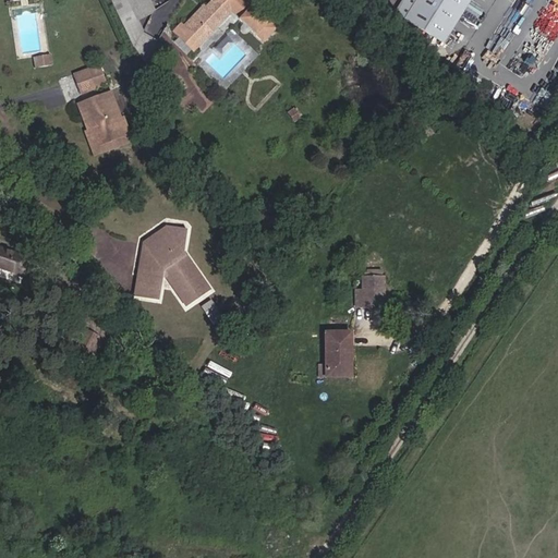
[(154,11),(148,0),(112,0),(123,26),(134,21),(154,11)]
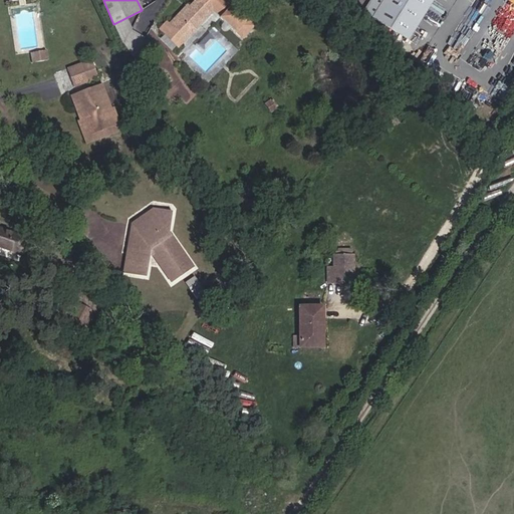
[(242,39),(254,26),(233,5),(229,8),(223,2),(225,0),(197,0),(190,8),(186,12),(183,9),(168,24),(166,22),(159,29),(176,46),(188,35),(190,37),(214,12),(242,39)]
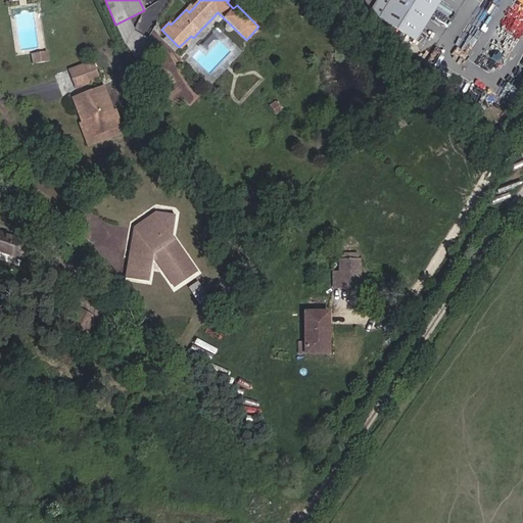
[(378,0),(371,13),(419,42),(441,0),(378,0)]
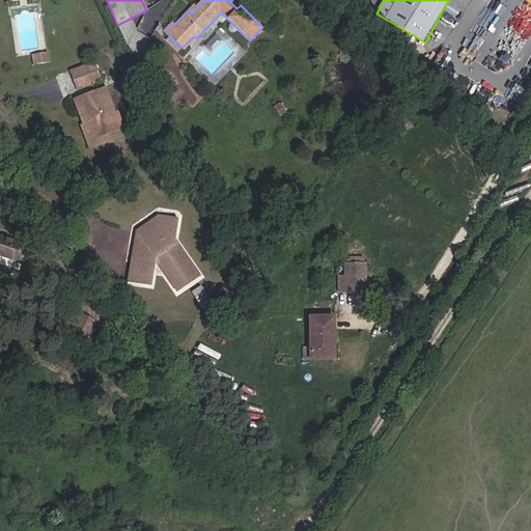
[(138,60),(149,40),(134,32),(128,20),(117,25),(128,46),(137,59),(138,60)]
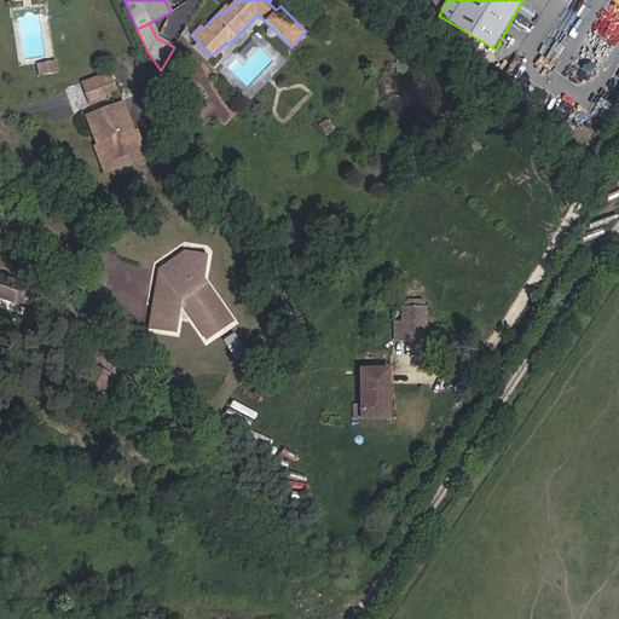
[(215,59),(229,45),(226,42),(212,56),(215,59)]
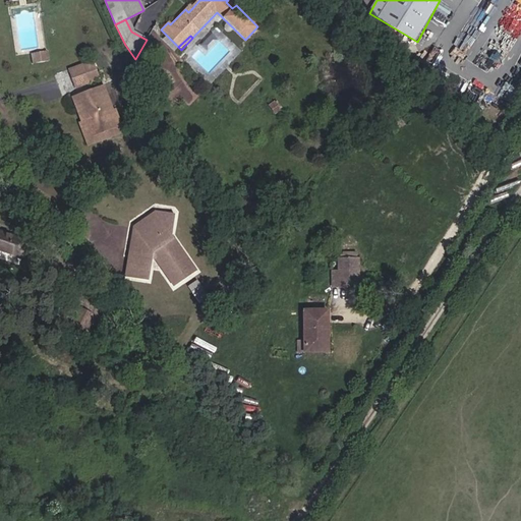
[(49,61),(47,51),(35,53),(36,55),(43,54),(45,62),(49,61)]
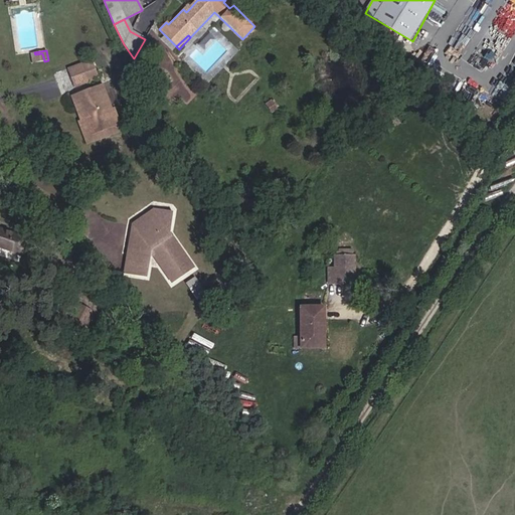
[(44,61),(42,53),(35,54),(36,62),(44,61)]
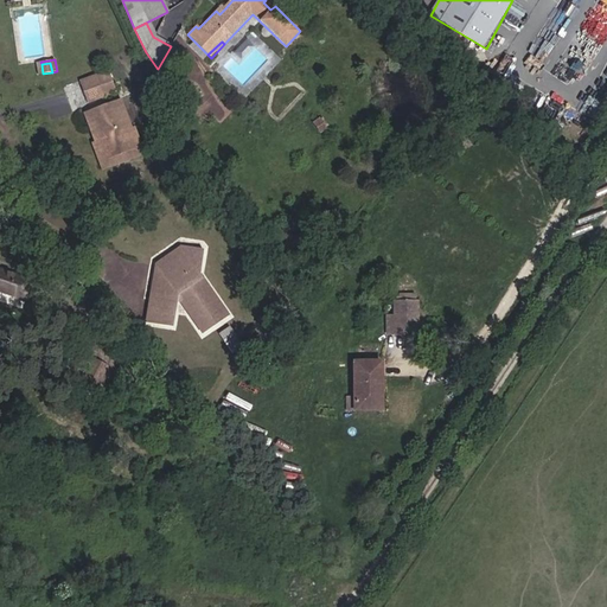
[(110,94),(103,74),(97,76),(104,96),(110,94)]
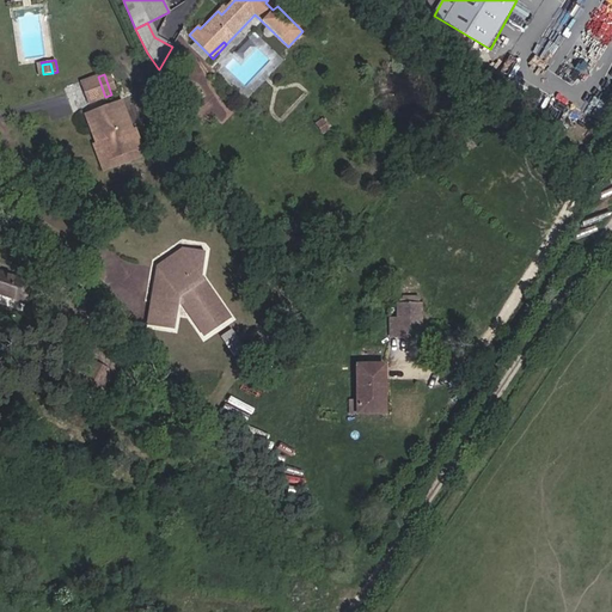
[(105,97),(98,77),(80,83),(89,103),(105,97)]
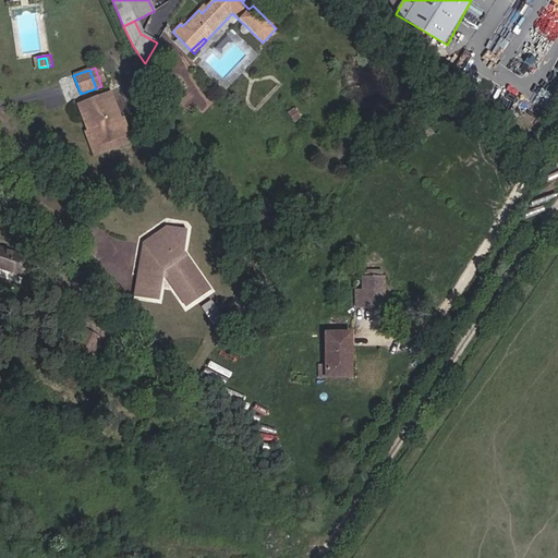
[(122,138),(106,95),(83,104),(100,147),(122,138)]
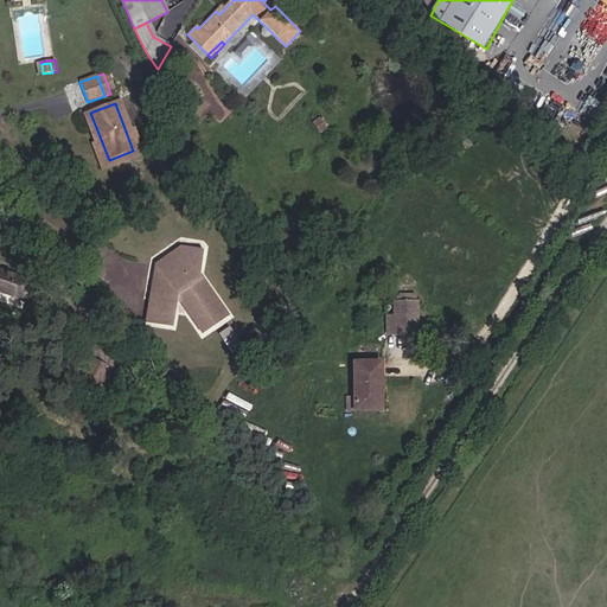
[(135,158),(133,151),(109,160),(90,113),(85,114),(97,145),(94,146),(103,171),(135,158)]
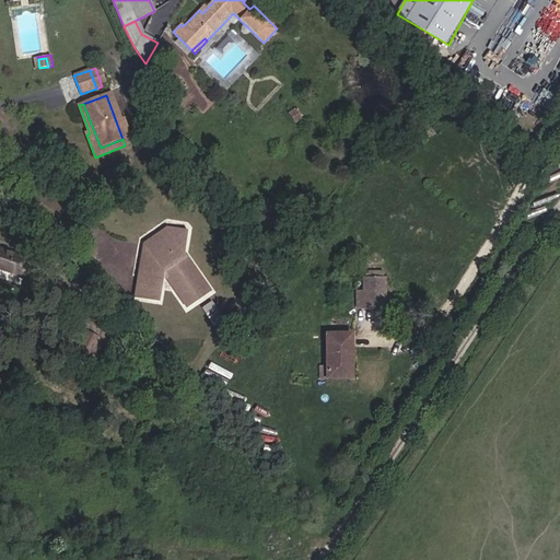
[(210,292),(184,254),(186,236),(170,233),(147,249),(149,253),(148,259),(142,258),(137,296),(159,301),(162,281),(166,278),(187,307),(210,292)]
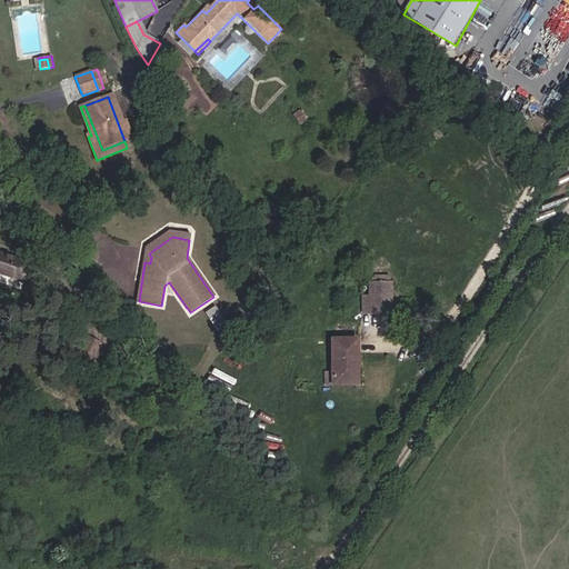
[(0,276),(22,285),(30,265),(0,253),(0,276)]
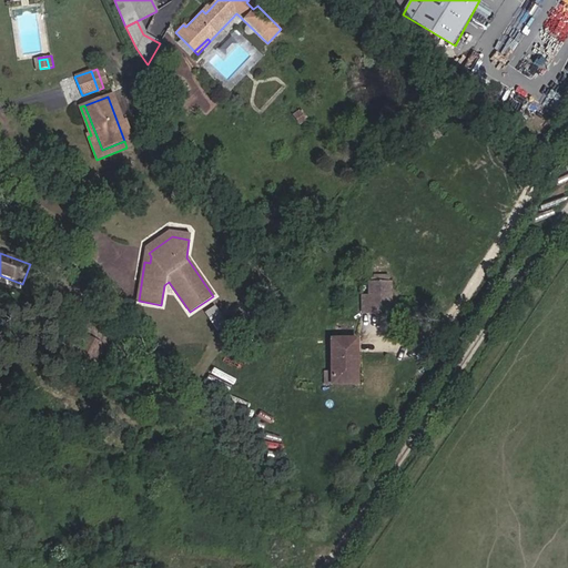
[(391,313),(391,283),(387,283),(372,283),(368,283),(369,296),(369,313),(391,313)]
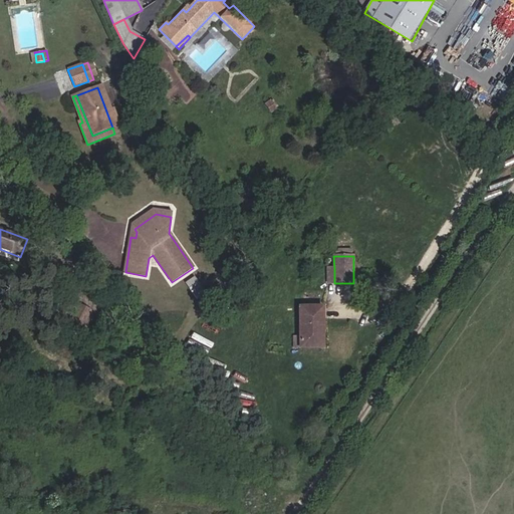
[(200,288),(201,287),(194,277),(186,283),(192,293),(193,292),(200,288)]
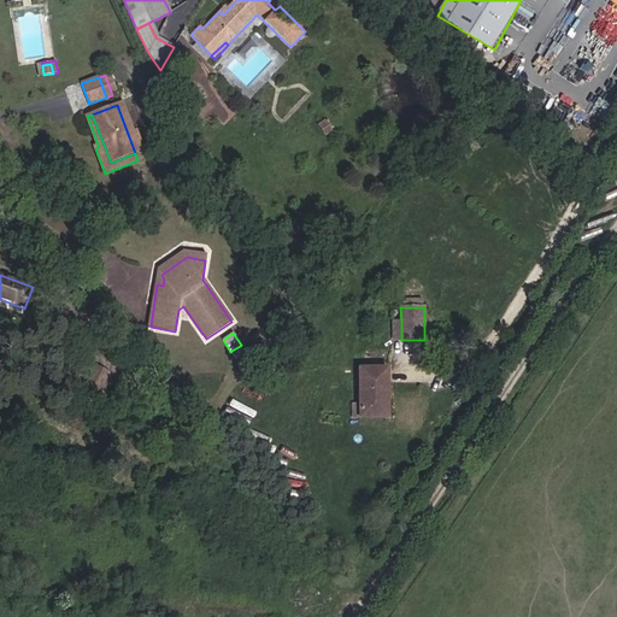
[(236,359),(245,353),(240,346),(231,351),(236,359)]
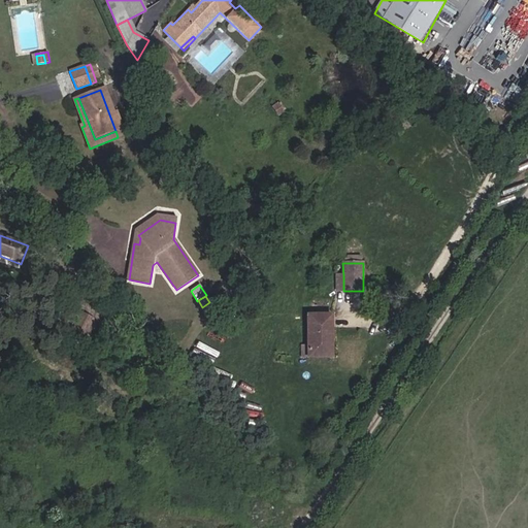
[(87,333),(95,319),(81,311),(74,326),(87,333)]
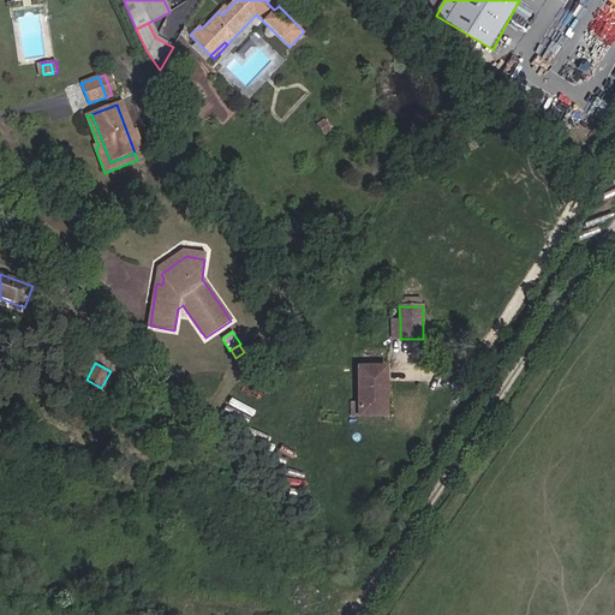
[(387,416),(386,366),(358,368),(359,404),(359,416),(387,416)]
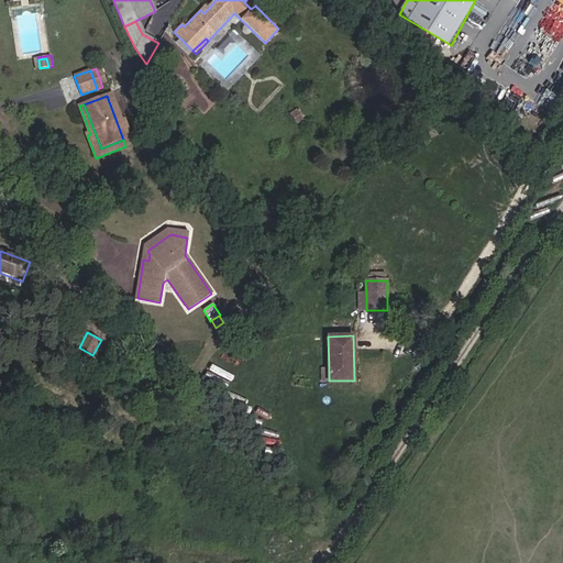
[(85,370),(92,355),(79,348),(70,362),(85,370)]
